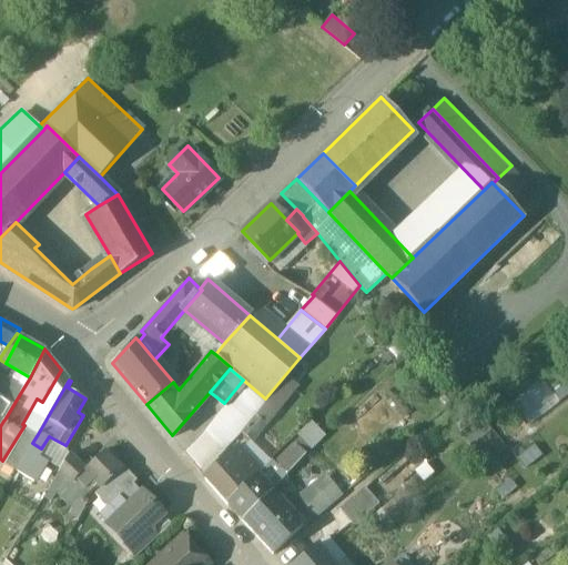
[(224,403),(204,429),(226,449),(234,441),(241,432),(255,414),(266,400),(265,399),(243,380),(224,403)]
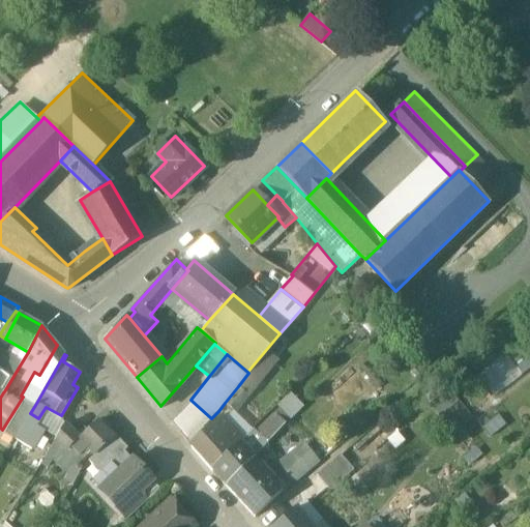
[(272,364),(263,356),(248,373),(259,381),(272,364)]
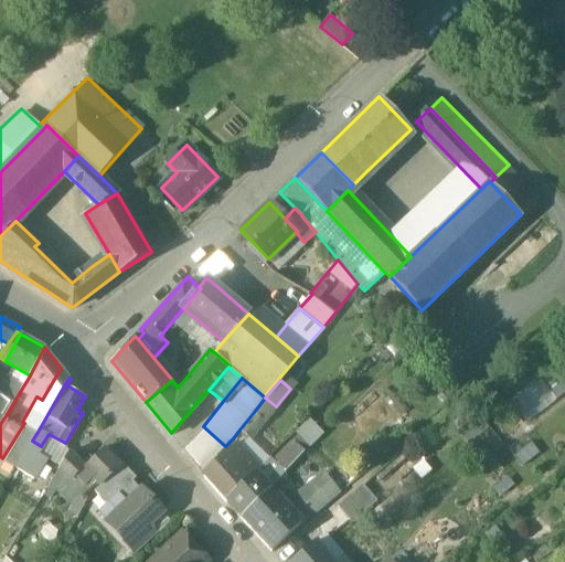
[(21,390),(8,381),(0,392),(14,401),(21,390)]
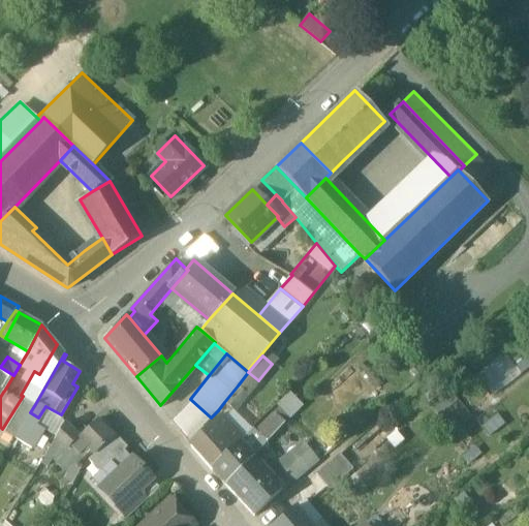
[(0,397),(3,392),(4,391),(13,375),(0,367),(0,366),(0,397)]
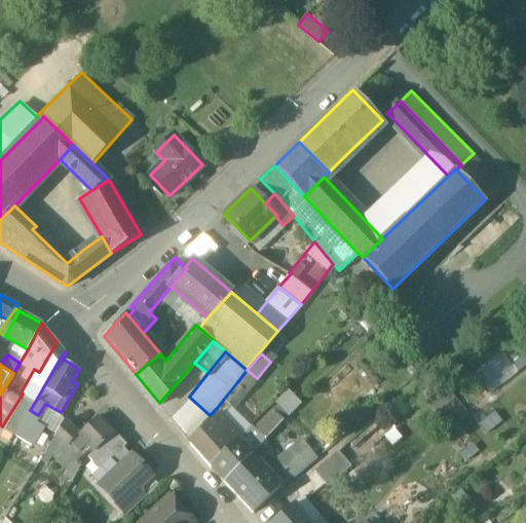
[(236,383),(223,400),(233,408),(257,378),(247,370),(236,383)]
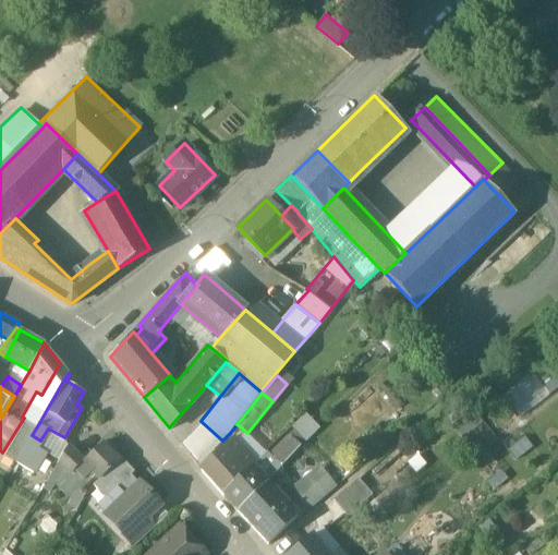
[(293,423),(307,438),(322,425),(307,410),(293,423)]
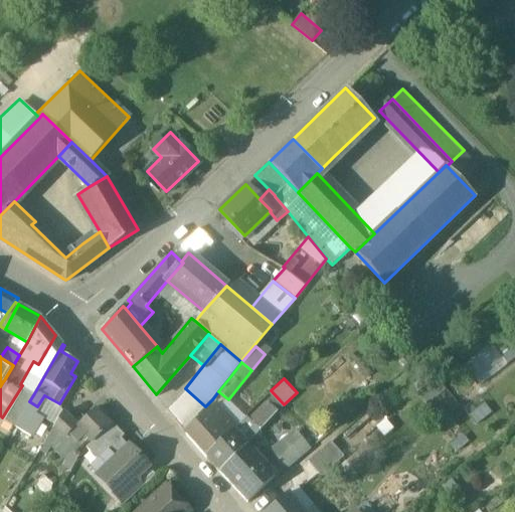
[(34,393),(22,385),(2,417),(15,425),(17,421),(29,401),(34,393)]
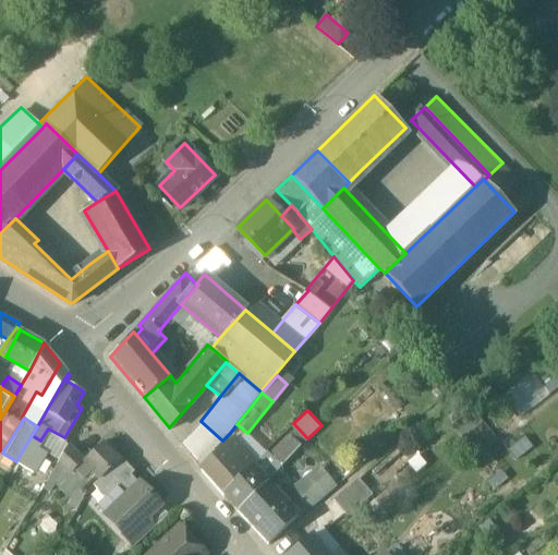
[(222,441),(201,421),(181,442),(198,465),(222,441)]
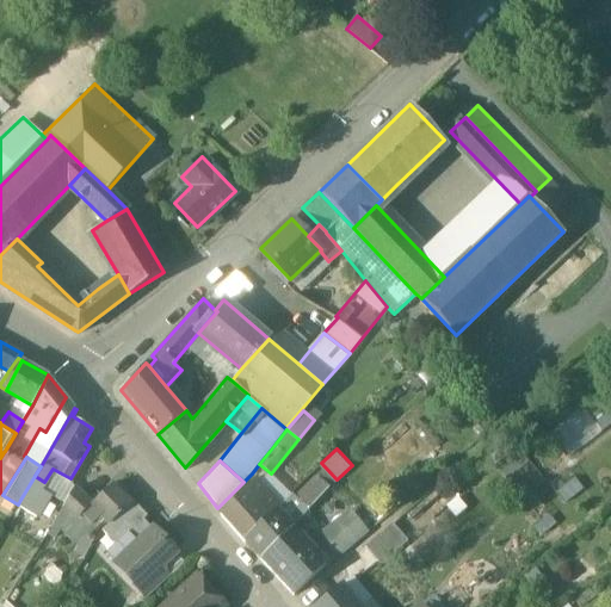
[(44,482),(35,476),(20,500),(30,506),(44,482)]
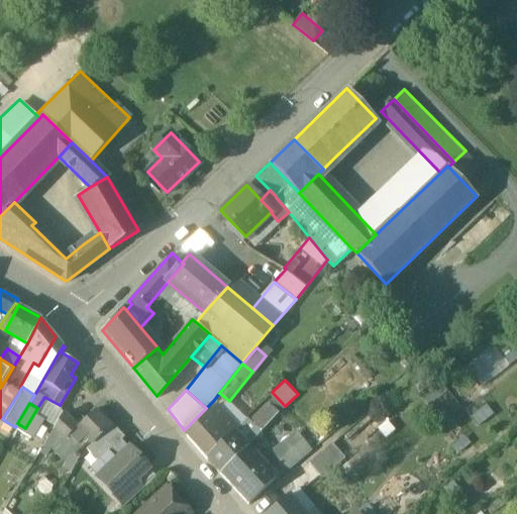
[(218,404),(187,433),(210,457),(221,446),(236,431),(240,428),(218,404)]
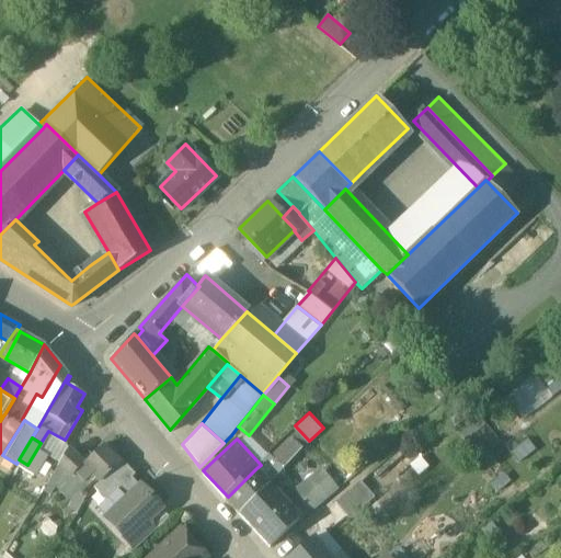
[(371,459),(355,439),(342,450),(358,469),(371,459)]
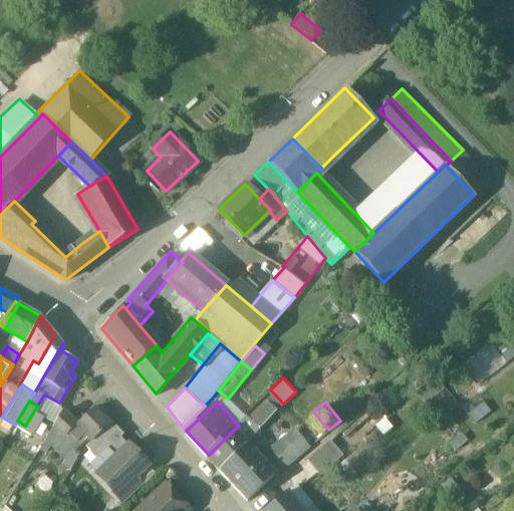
[(76,423),(76,424),(87,435),(91,439),(110,422),(95,405),(76,423)]
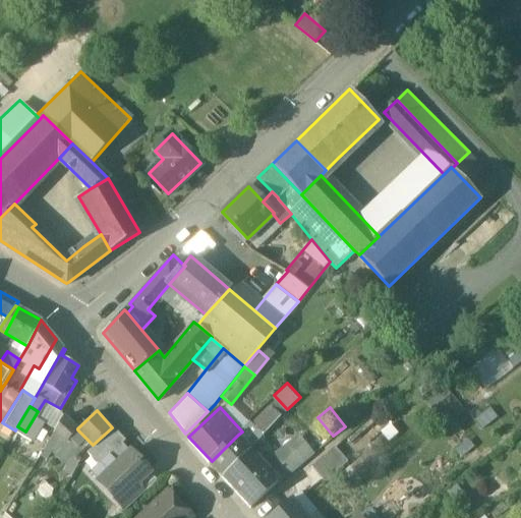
[(266,412),(247,429),(248,430),(256,438),(275,420),(266,412)]
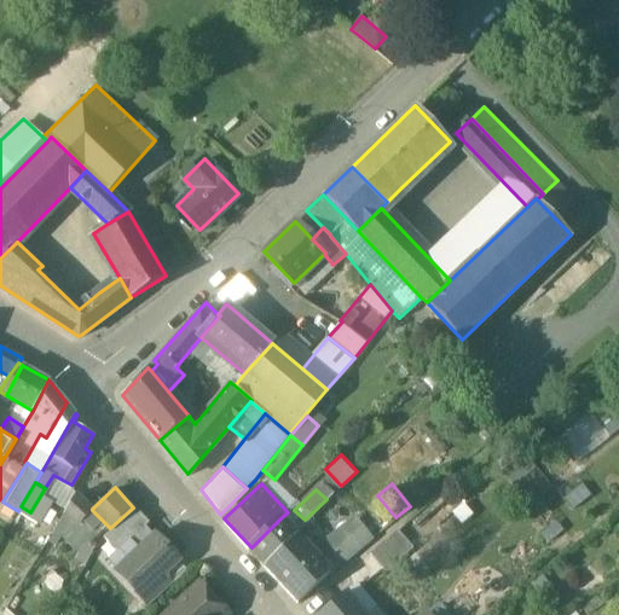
[(92,509),(76,492),(64,511),(77,524),(80,522),(92,510),(92,509)]
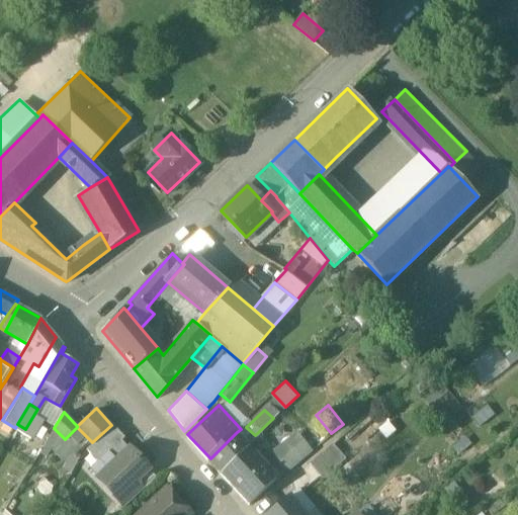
[(124,436),(113,424),(87,448),(98,460),(109,450),(118,459),(130,448),(121,439),(124,436)]
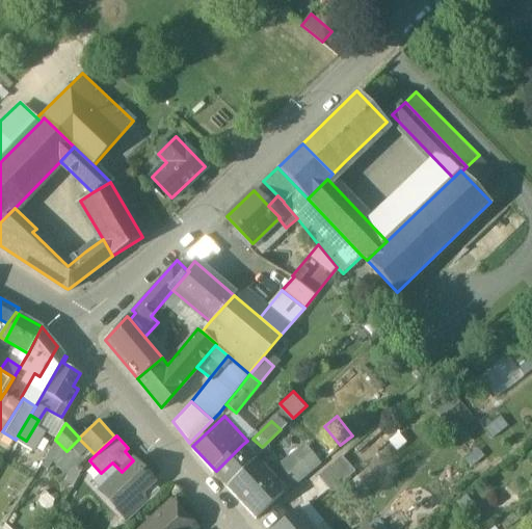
[(90,450),(79,439),(69,449),(79,460),(90,450)]
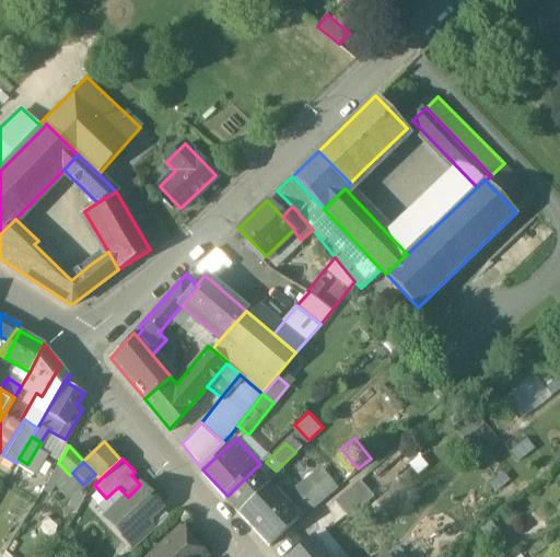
[(322,462),(293,488),(312,508),(340,483),(322,462)]
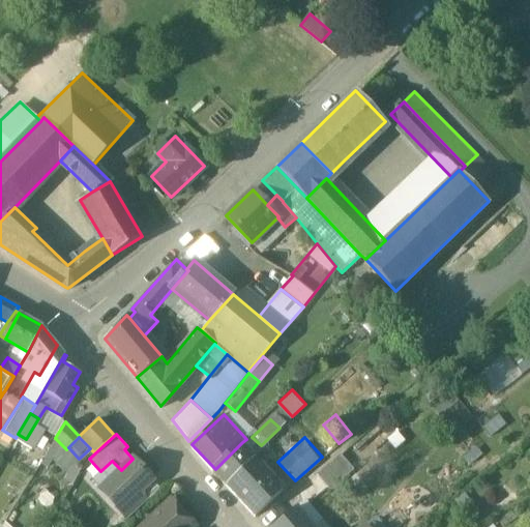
[(261,445),(253,438),(247,443),(258,450),(262,446),(261,445)]
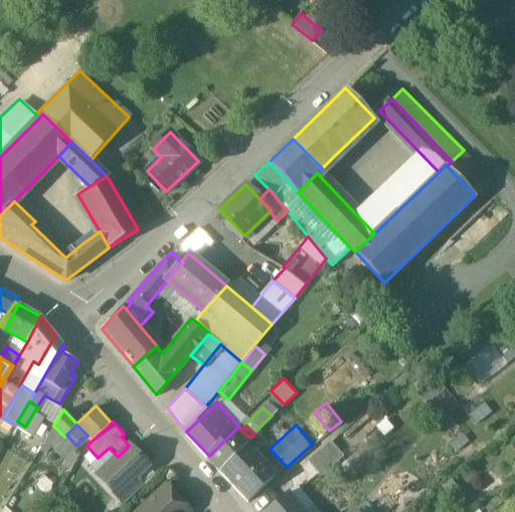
[(235,430),(220,445),(231,456),(246,442),(235,430)]
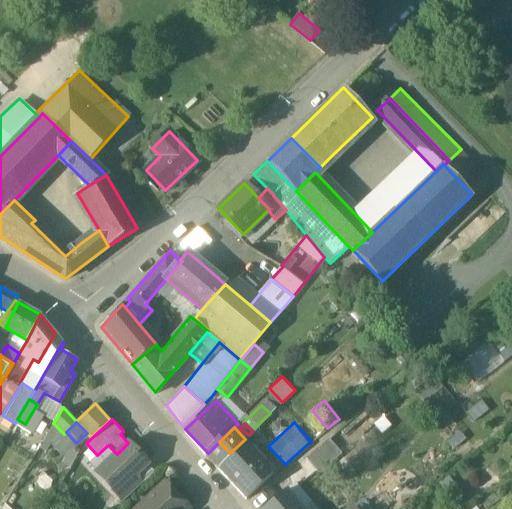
[(230,453),(219,465),(245,496),(274,472),(246,438),(230,453)]
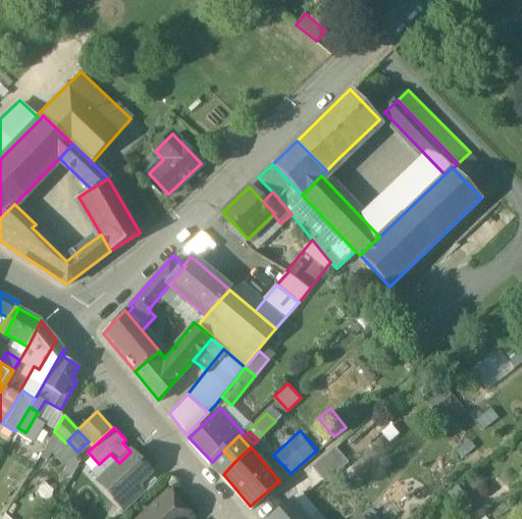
[(335,447),(313,465),(323,479),(347,460),(335,447)]
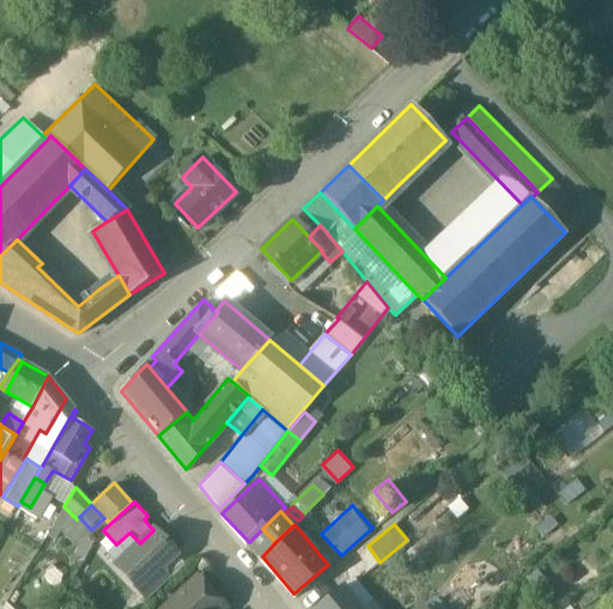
[(275,542),(262,529),(249,542),(262,556),(275,542)]
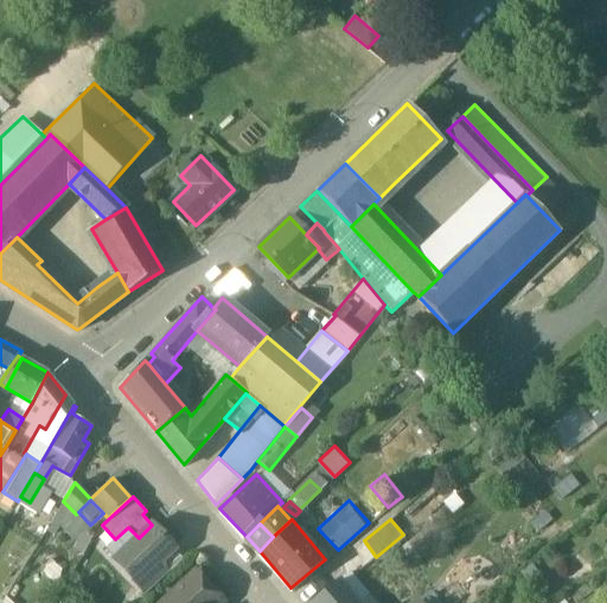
[(139,538),(126,550),(131,555),(120,564),(138,582),(158,562),(173,547),(152,525),(139,538)]
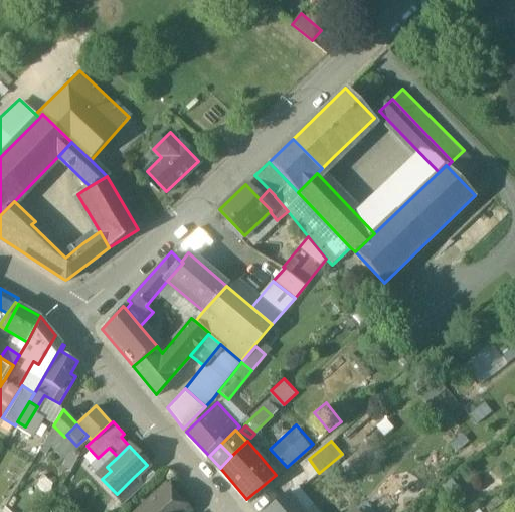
[(309,459),(290,474),(295,486),(298,483),(301,487),(319,473),(309,459)]
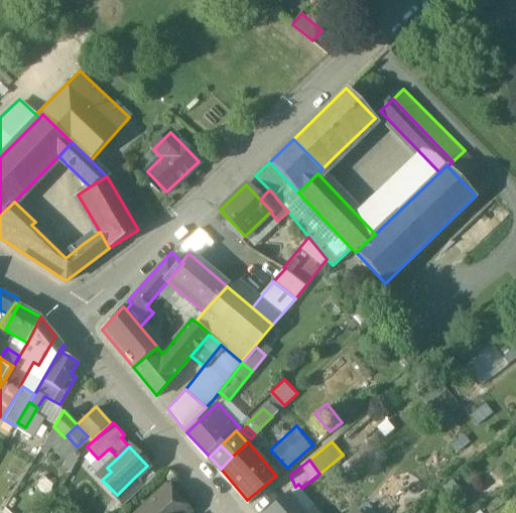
[(134,478),(117,495),(125,504),(142,487),(134,478)]
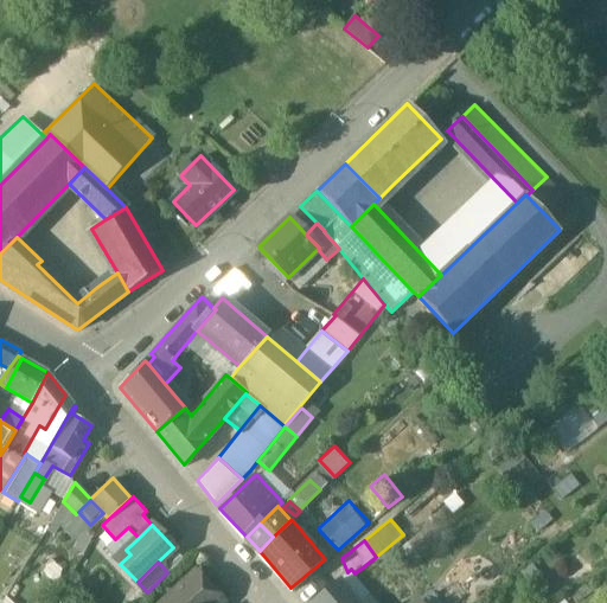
[(195,569),(158,602),(219,602),(224,600),(195,569)]
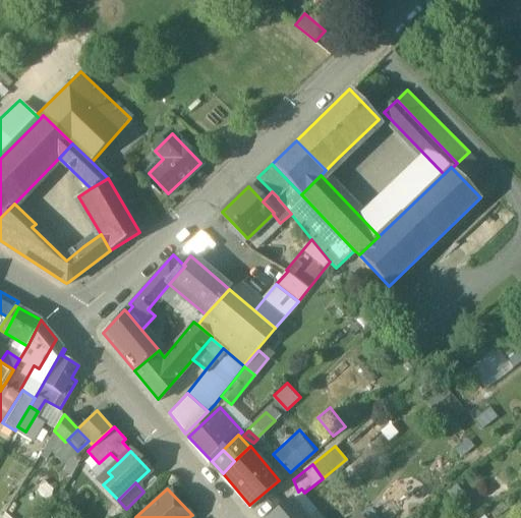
[(304,493),(301,488),(298,492),(290,499),(306,517),(317,508),(304,493)]
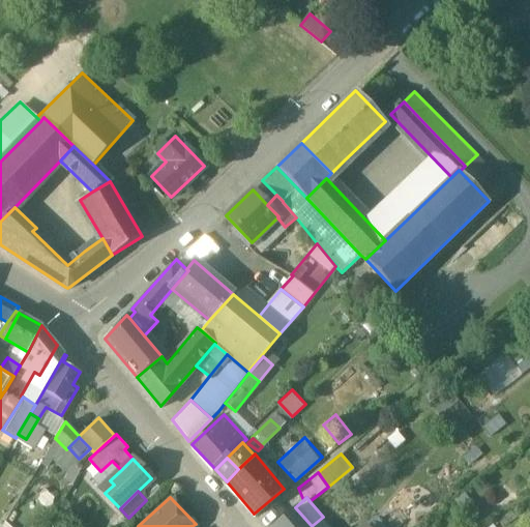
[(312,526),(295,507),(271,526),(312,526)]
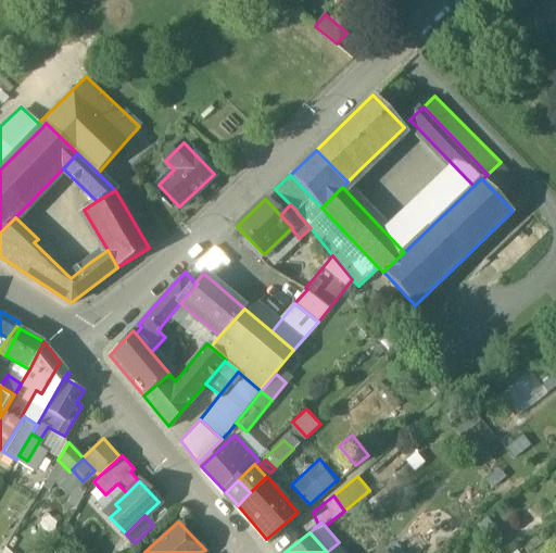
[(402,552),(394,543),(383,552),(384,552),(402,552)]
